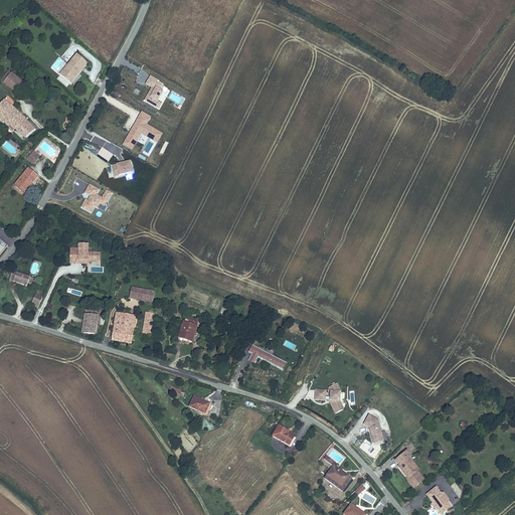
[(75,53),(68,62),(71,64),(66,70),(75,77),(88,63),(75,53)]
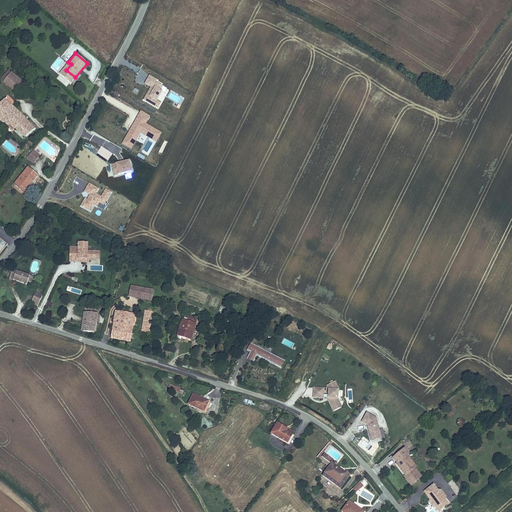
[(66,70),(71,64),(68,62),(59,73),(71,84),(75,77),(66,70)]
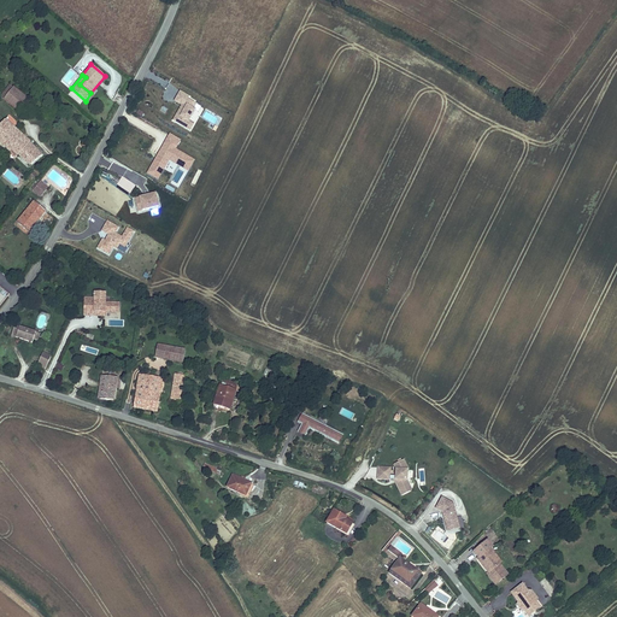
[(3,99),(16,110),(28,98),(13,87),(3,99)]
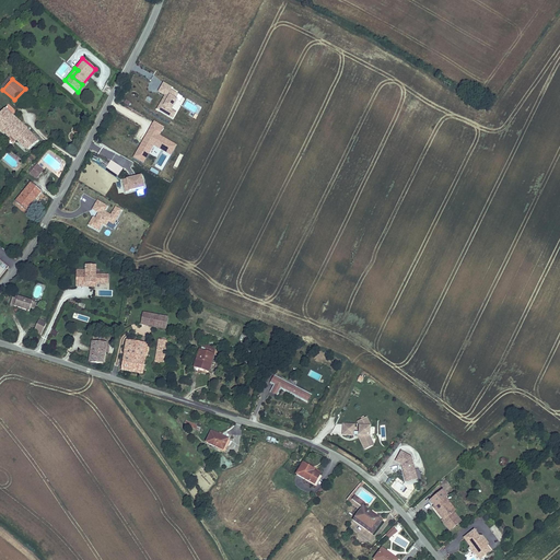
[(172,88),(163,82),(158,92),(164,96),(156,109),(173,119),(176,112),(172,109),(177,100),(179,102),(183,97),(179,94),(171,90),(172,88)]
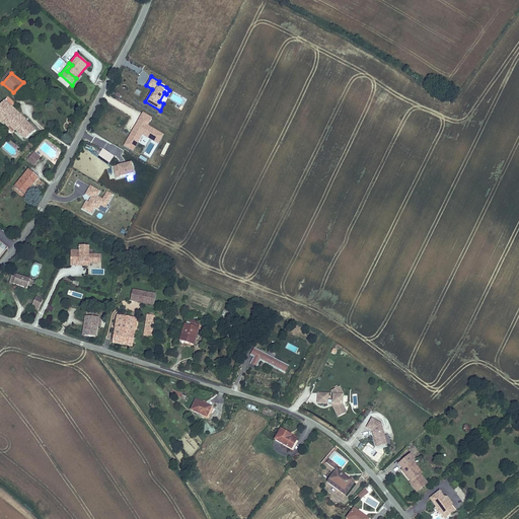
[(25,140),(35,130),(25,121),(26,120),(4,99),(0,103),(0,121),(13,133),(15,131),(25,140)]
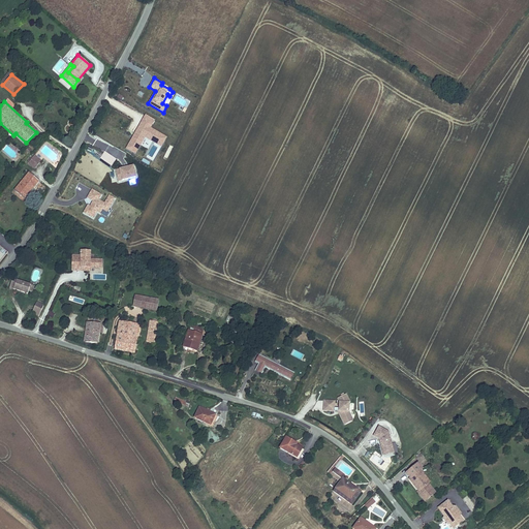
[(146,115),(126,149),(136,155),(146,137),(163,147),(167,138),(151,128),(155,120),(146,115)]
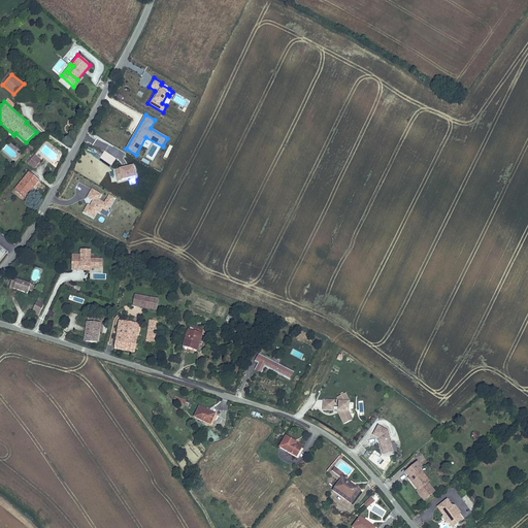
[(117,159),(103,151),(99,158),(111,166),(117,159)]
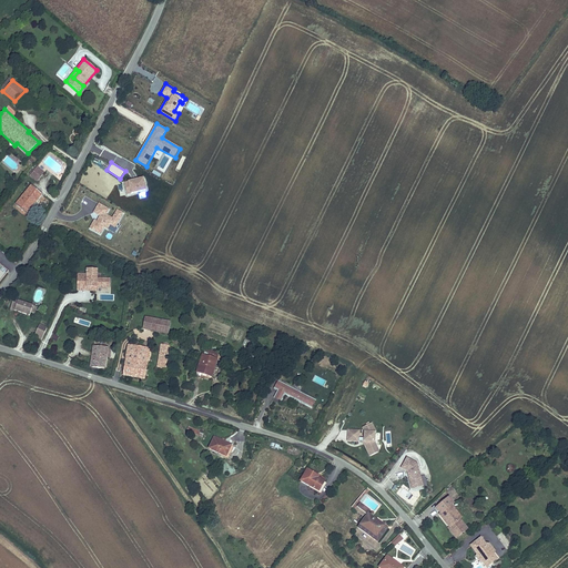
[(44,173),(36,165),(28,175),(37,182),(44,173)]
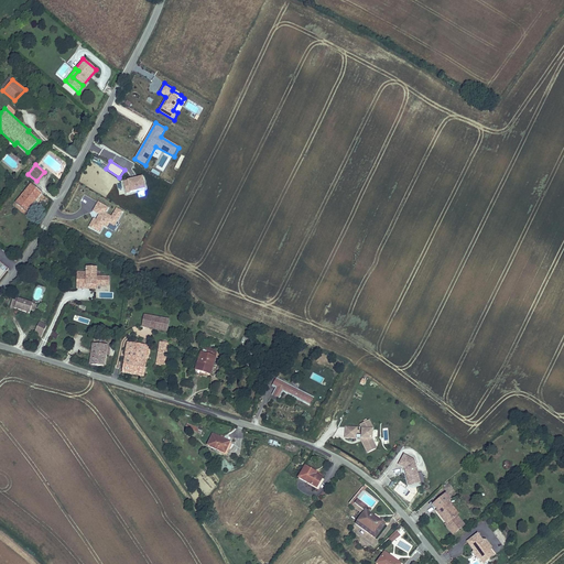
[(142,176),(121,181),(126,194),(145,190),(142,176)]
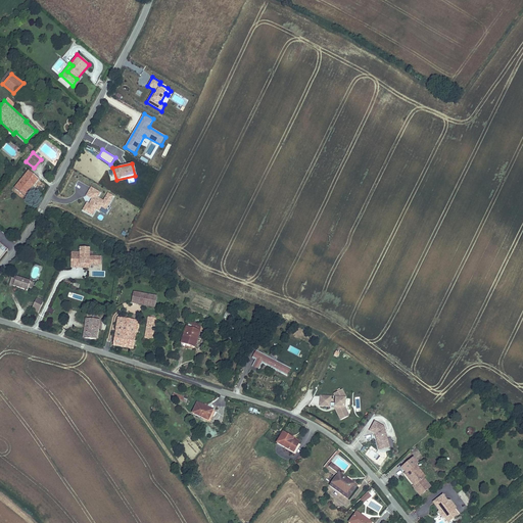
[(13,188),(26,197),(40,179),(29,170),(13,188)]
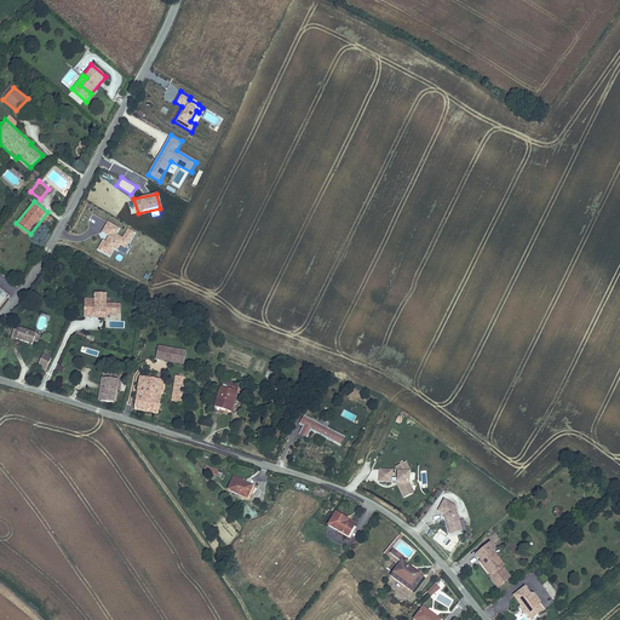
[(119,229),(108,222),(102,233),(99,235),(102,240),(97,251),(109,258),(114,250),(118,251),(120,247),(126,250),(135,233),(127,229),(122,237),(116,234),(119,229)]
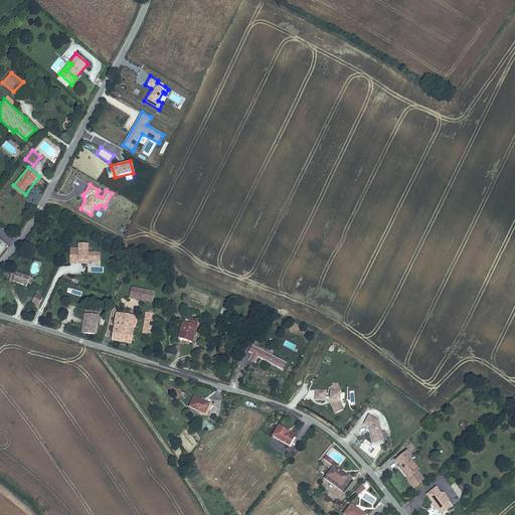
[(70,248),(69,264),(88,265),(88,262),(100,262),(101,253),(89,252),(89,244),(78,244),(77,248),(70,248)]
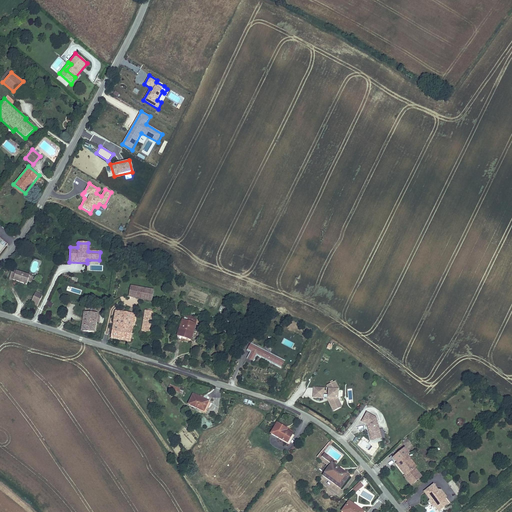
[(9,279),(27,285),(30,275),(12,269),(9,279)]
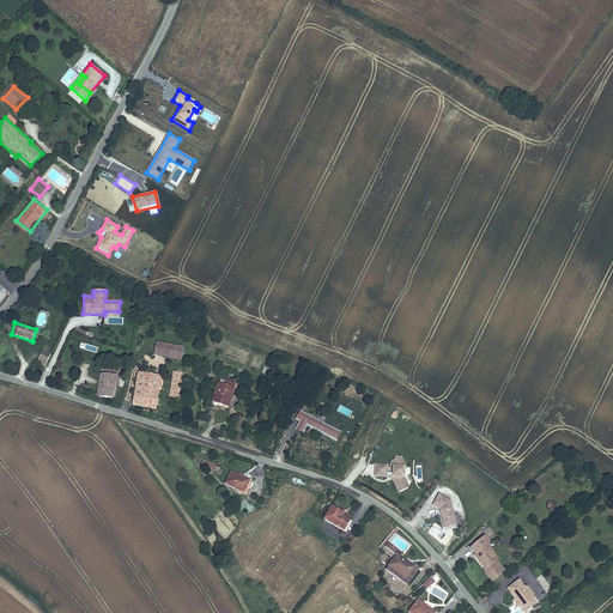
[(181,363),(183,351),(153,344),(151,356),(181,363)]
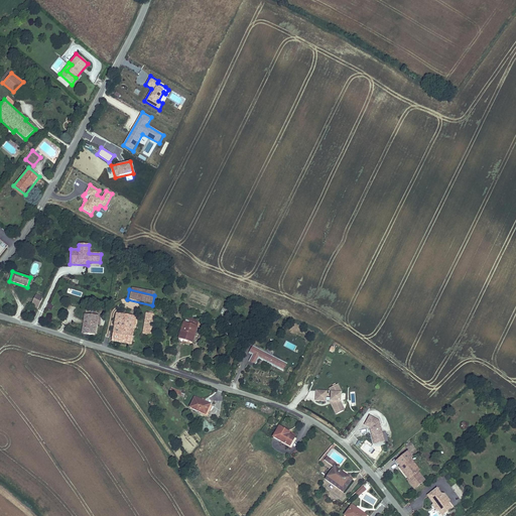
[(35,296),(32,303),(39,306),(42,299),(35,296)]
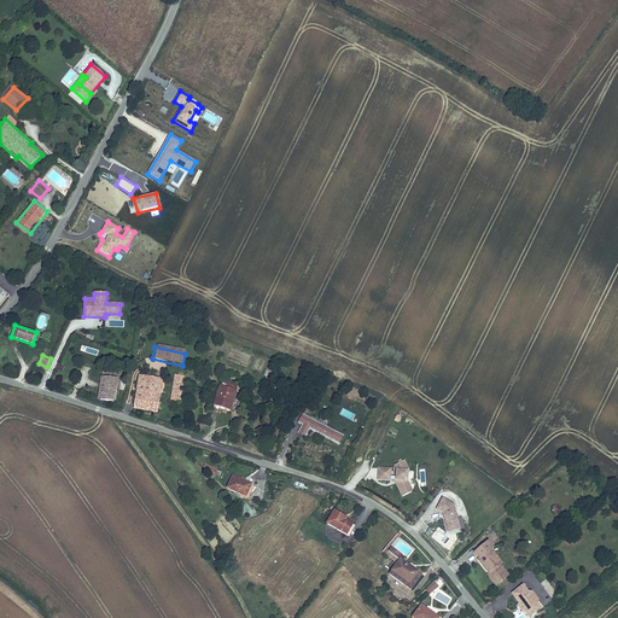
[(133,410),(158,414),(164,379),(139,375),(133,410)]
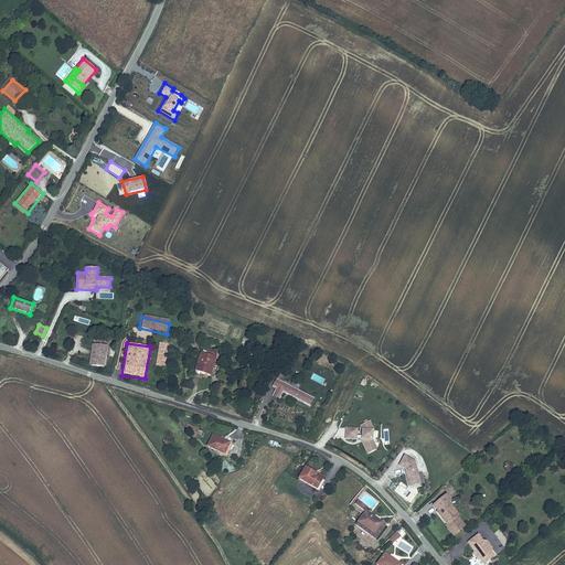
[(89,366),(105,368),(108,345),(92,344),(89,366)]
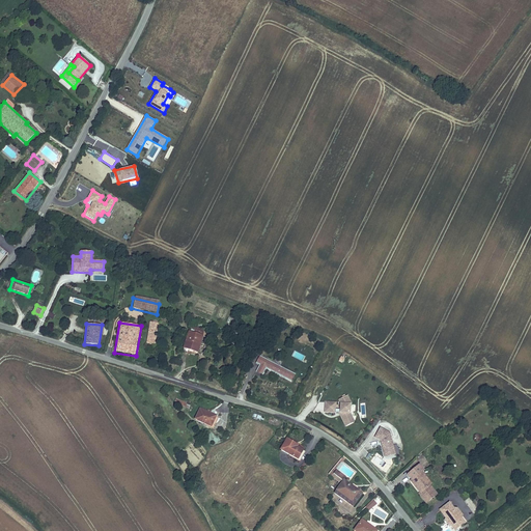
[(158,346),(160,330),(148,328),(146,344),(158,346)]
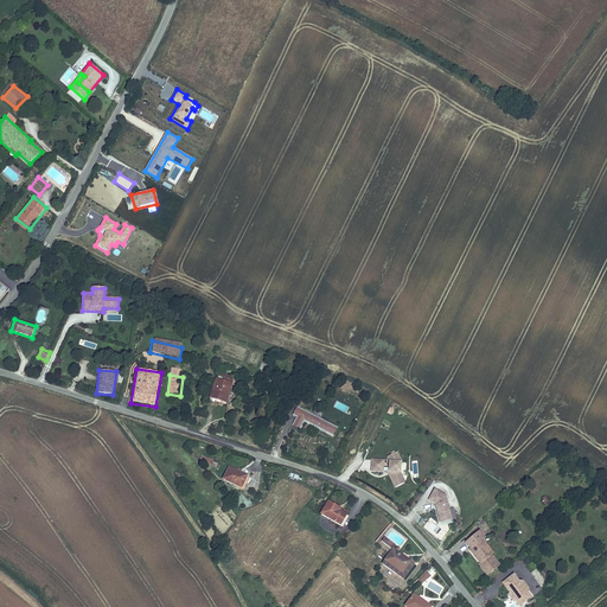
[(234,384),(217,379),(210,398),(227,404),(234,384)]
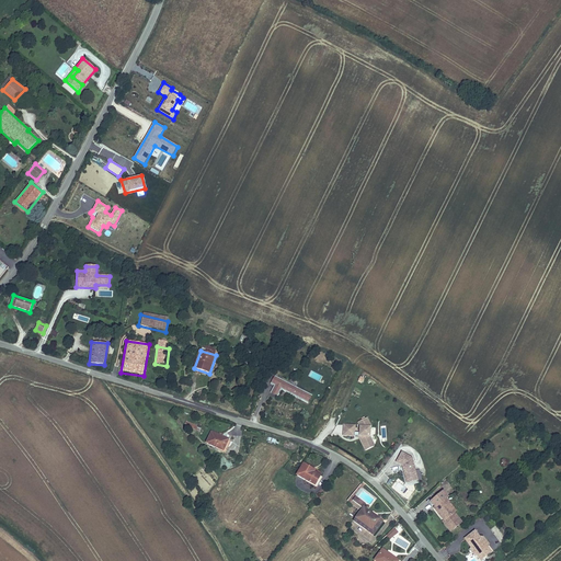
[(312,396),(274,376),(270,384),(274,386),(270,393),(278,397),(282,390),(308,404),(312,396)]
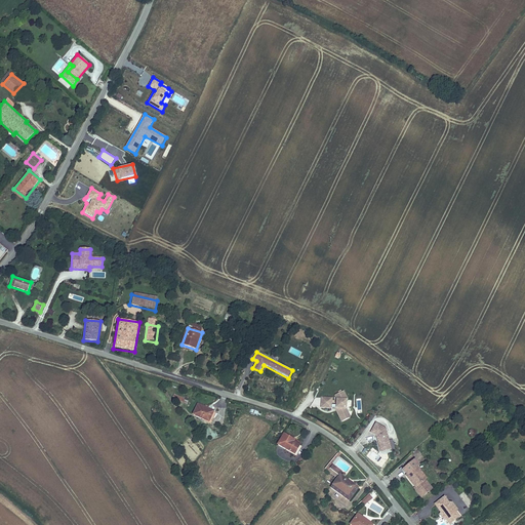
[(332,409),(332,408),(336,408),(336,412),(341,422),(351,417),(347,409),(348,399),(344,391),(334,396),(336,399),(336,405),(332,405),(333,398),(321,397),(320,408),(332,409)]
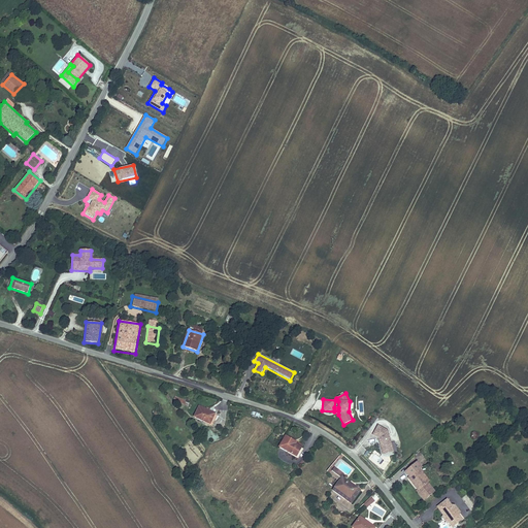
[(198,407),(193,419),(208,426),(215,416),(198,407)]
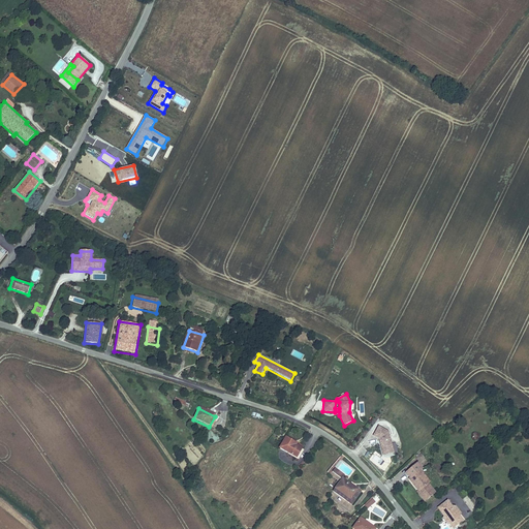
[(390,433),(378,427),(372,436),(379,440),(382,459),(396,456),(390,433)]
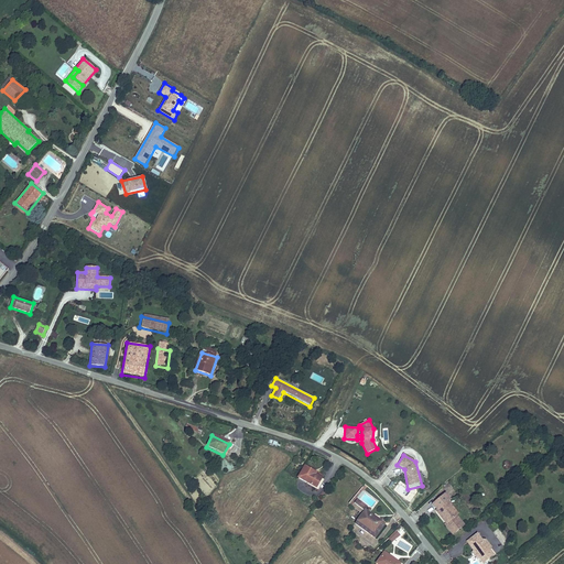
[(297,478),(317,489),(324,478),(316,475),(317,473),(305,466),(297,478)]
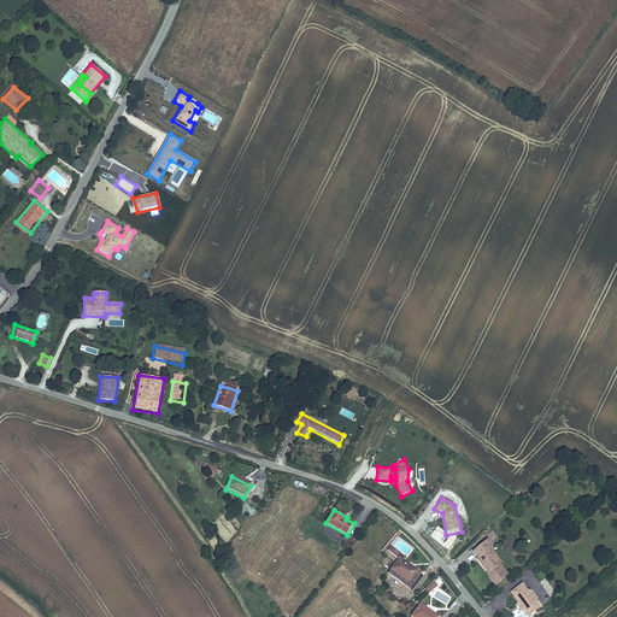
[(494,547),(488,540),(474,552),(477,558),(476,559),(487,573),(486,574),(495,586),(509,575),(500,565),(503,563),(492,550),(494,547)]
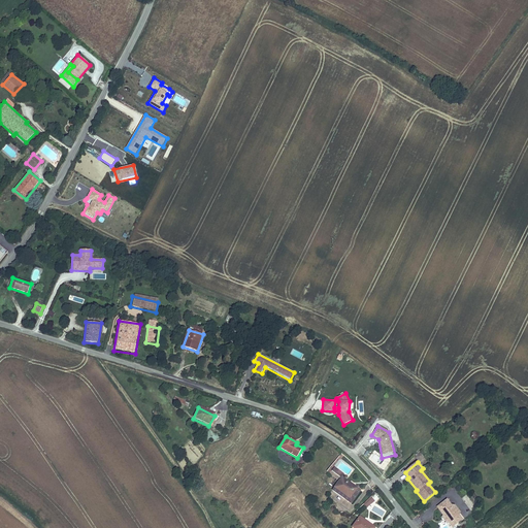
[(327,471),(339,481),(342,476),(342,477),(344,474),(332,465),(327,471)]
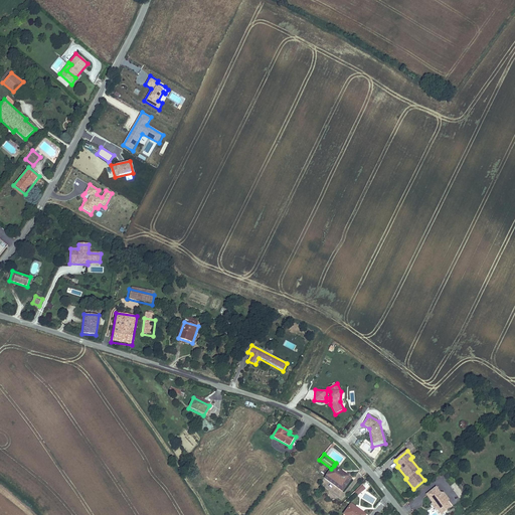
[(331,469),(324,480),(343,493),(353,478),(334,466),(334,465),(331,469)]
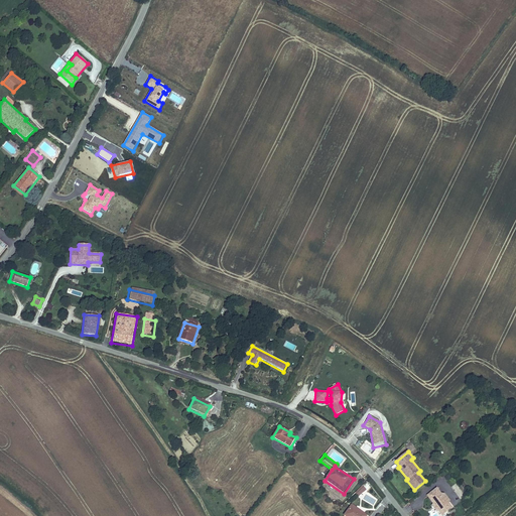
[(366,490),(363,487),(355,494),(358,497),(366,490)]
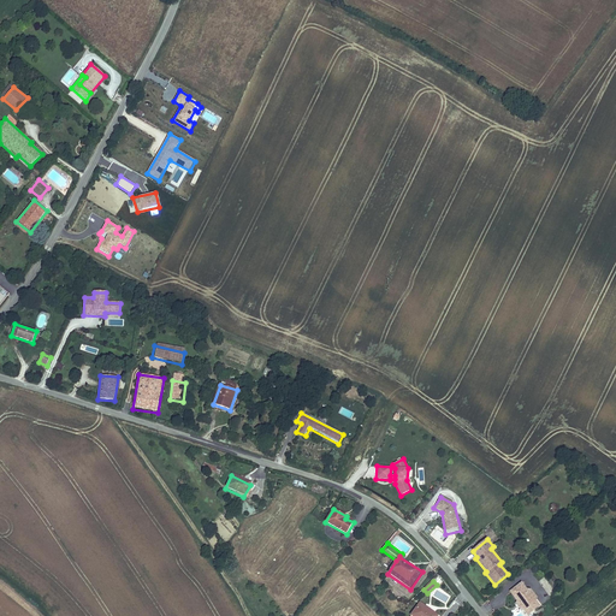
[(526,615),(528,615),(540,606),(535,602),(538,598),(531,590),(527,590),(521,582),(509,592),(517,602),(515,604),(521,612),(523,610),(526,615)]
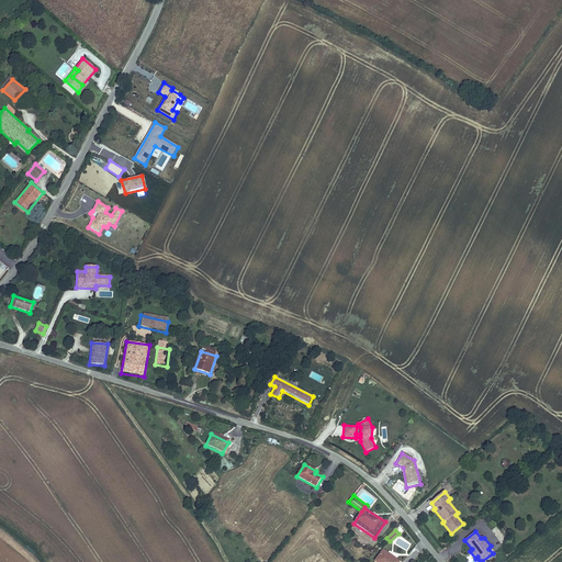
[(441,551),(445,547),(431,536),(428,540),(441,551)]
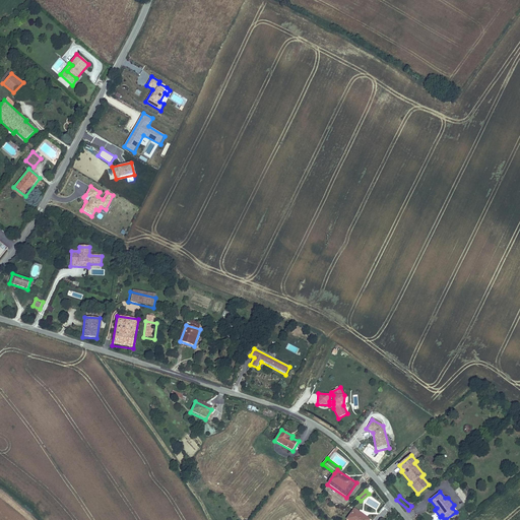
[(370,519),(353,509),(347,519),(348,519),(370,519)]
